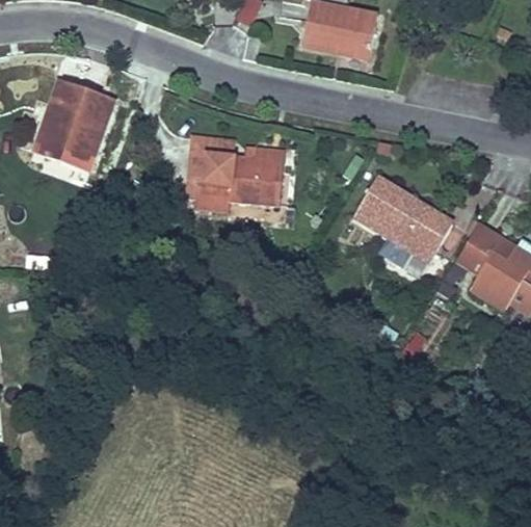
[(251,25),(260,0),(240,0),(234,20),(251,25)]
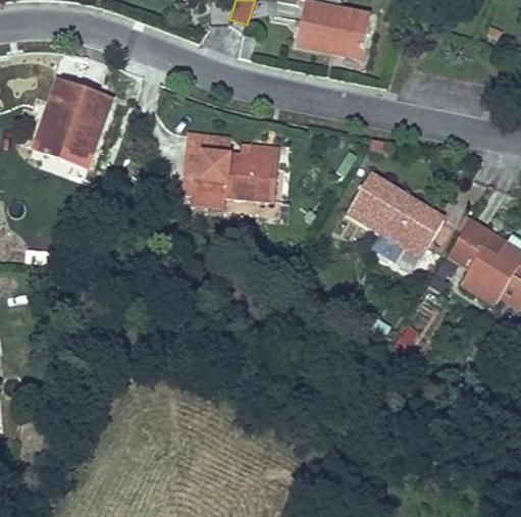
[(296,42),(329,49),(331,42),(363,48),(370,12),(310,0),(305,0),(296,42)]
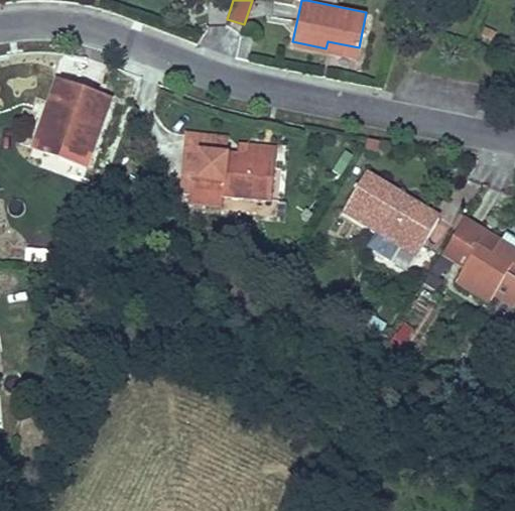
[(358,54),(359,47),(328,41),(326,48),(358,54)]
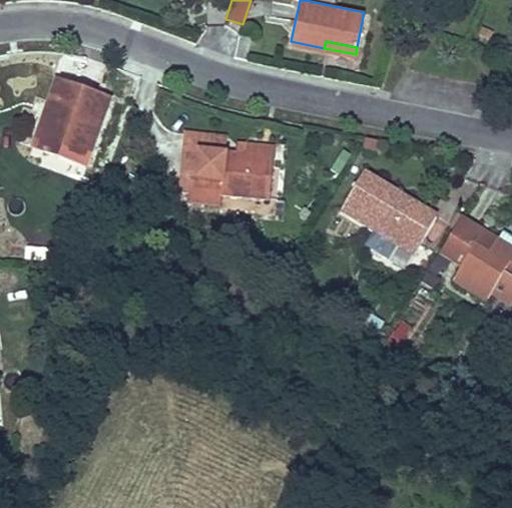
[(56,74),(46,101),(58,105),(43,147),(86,163),(111,93),(56,74)]
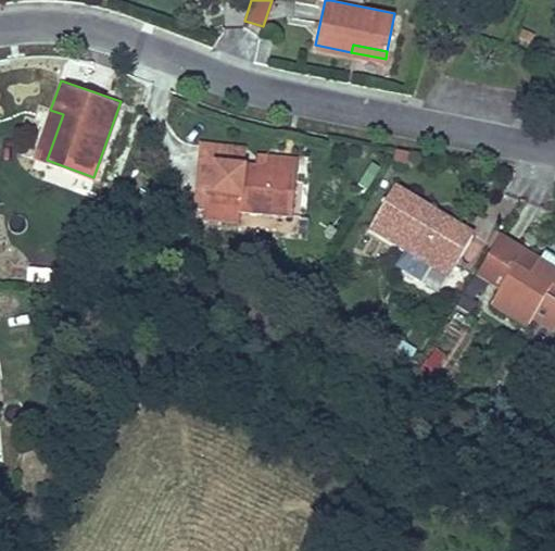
[(34,157),(47,160),(63,114),(50,110),(34,157)]
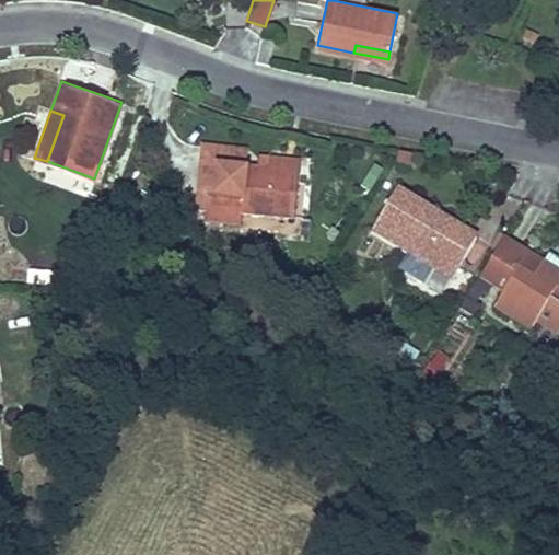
[(204,142),(201,160),(245,164),(245,161),(247,147),(204,142)]
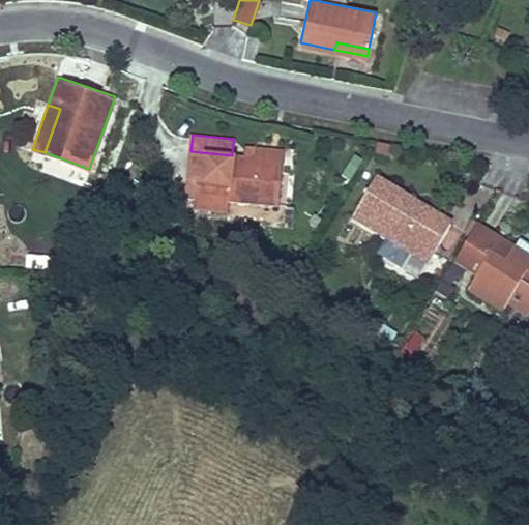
[(253,146),(252,154),(283,157),(284,149),(253,146)]
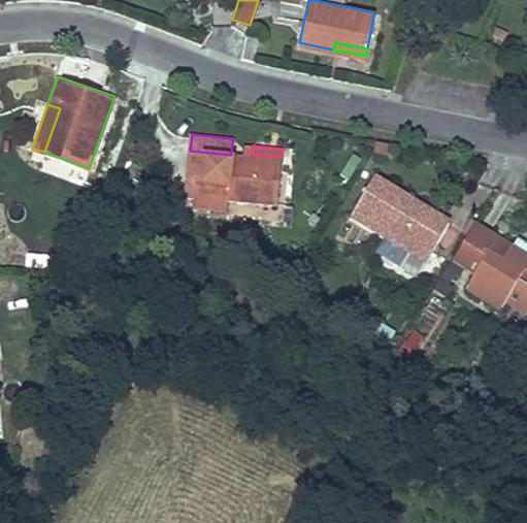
[(282,157),(251,154),(231,152),(231,155),(190,151),(186,194),(194,195),(208,197),(208,204),(226,206),(227,196),(277,201),(282,157)]
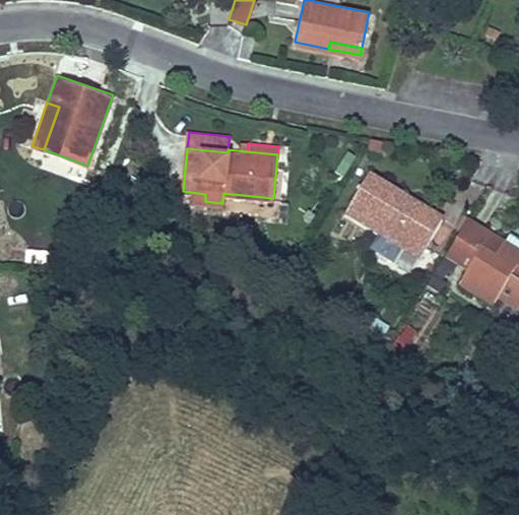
[(443,214),(369,171),(346,208),(420,253),(443,214)]
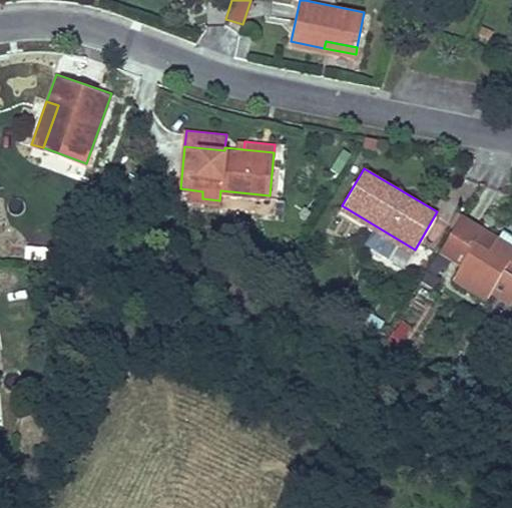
[(187,197),(202,198),(202,191),(188,189),(187,197)]
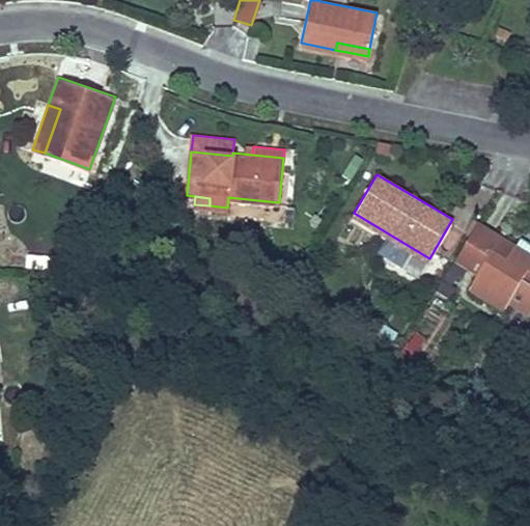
[(456,259),(477,272),(490,250),(484,247),(494,231),(478,222),(456,259)]
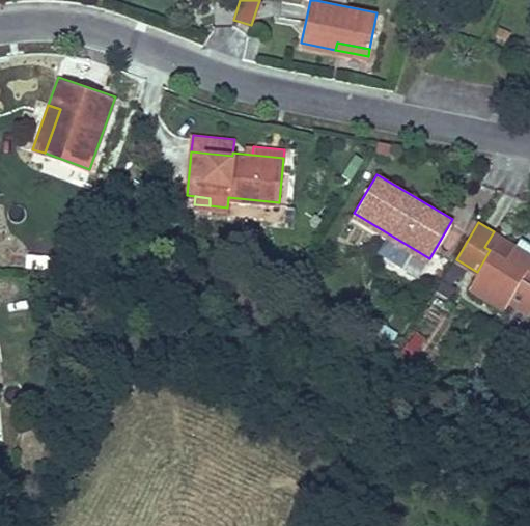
[(529,252),(494,230),(494,231),(484,247),(490,250),(477,272),(468,285),(503,307),(521,279),(529,284),(529,252)]
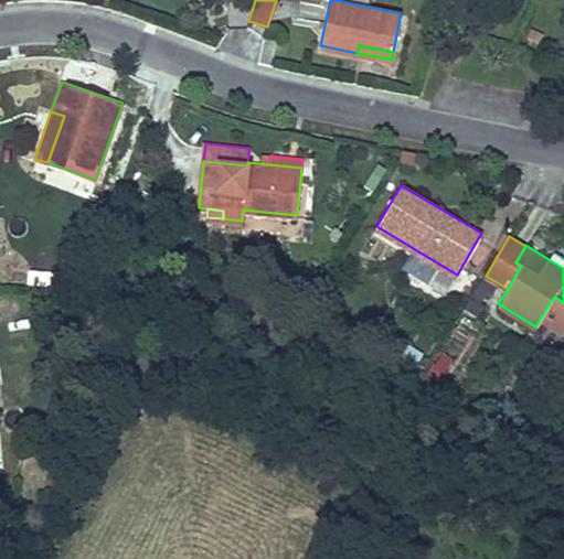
[(483,303),(478,300),(486,287),(478,282),(464,305),(477,313),(483,303)]
